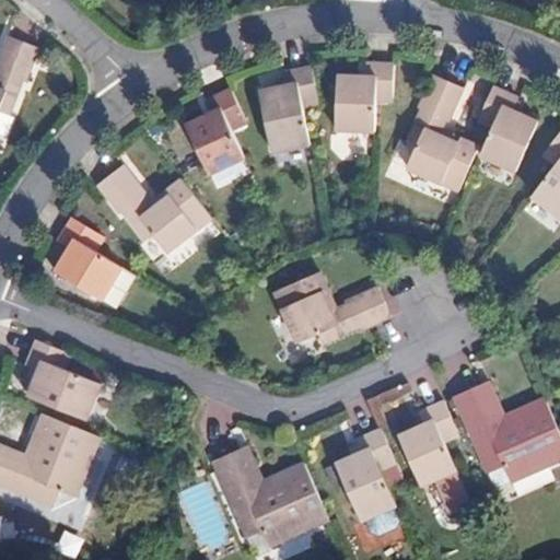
[(16,123),(33,83),(37,84),(50,51),(15,37),(2,70),(7,71),(1,86),(0,86),(0,135),(1,136),(8,119),(16,123)]
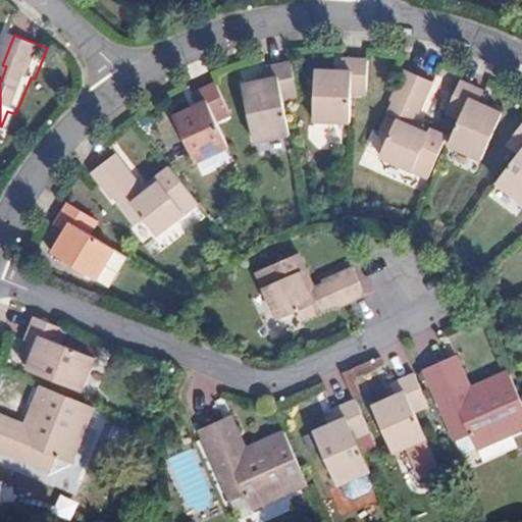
[(348,125),(349,91),(365,92),(366,61),(341,61),(341,72),(315,72),(313,124),(319,124),(345,125),(348,125)]
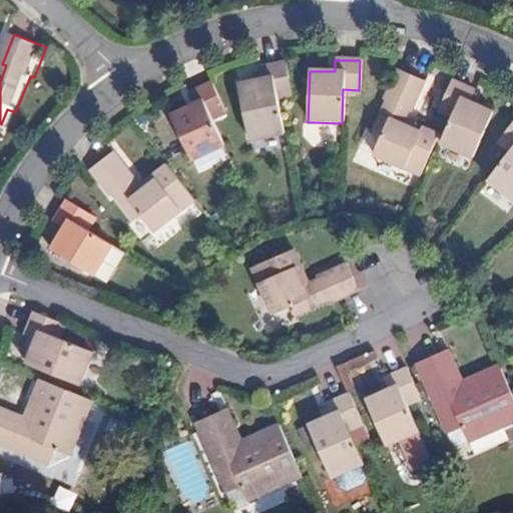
[(285,130),(278,94),(292,91),(286,62),(262,67),(264,78),(237,83),(249,138),(285,130)]
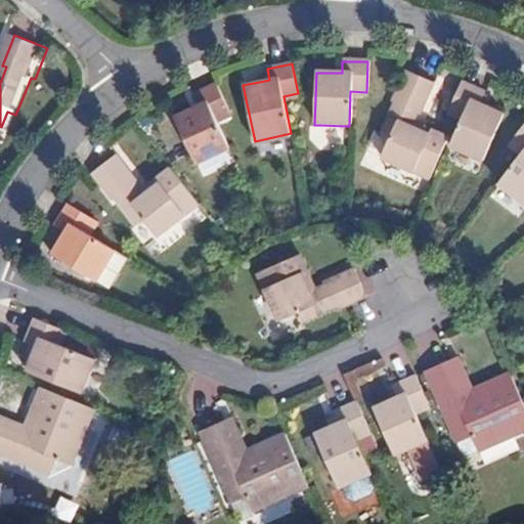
[(427,187),(447,142),(431,135),(428,139),(408,130),(413,119),(417,119),(431,88),(400,76),(387,105),(391,107),(375,143),(381,145),(373,164),(427,187)]
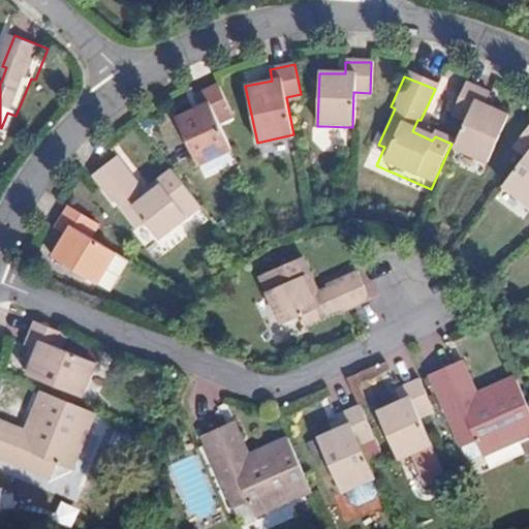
[(488,165),(509,117),(485,105),(490,94),(465,83),(452,114),(467,120),(453,150),(488,165)]
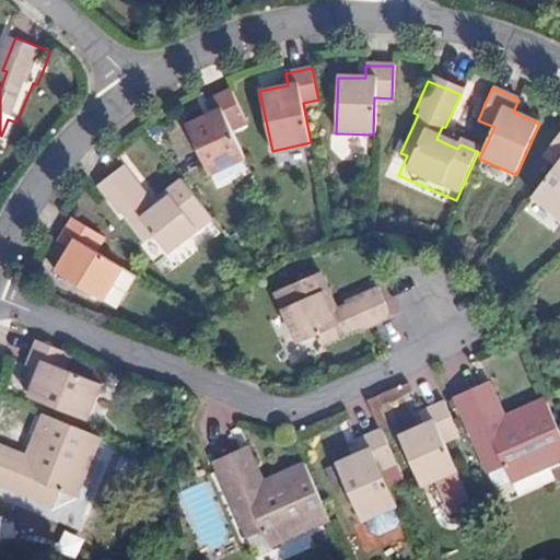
[(210,181),(244,164),(228,128),(244,120),(231,91),(206,103),(210,113),(184,125),(210,181)]
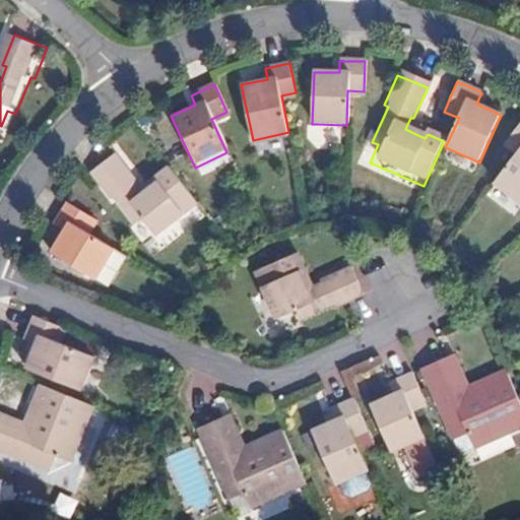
[(519,197),(519,123),(506,141),(518,151),(497,180),(519,197)]
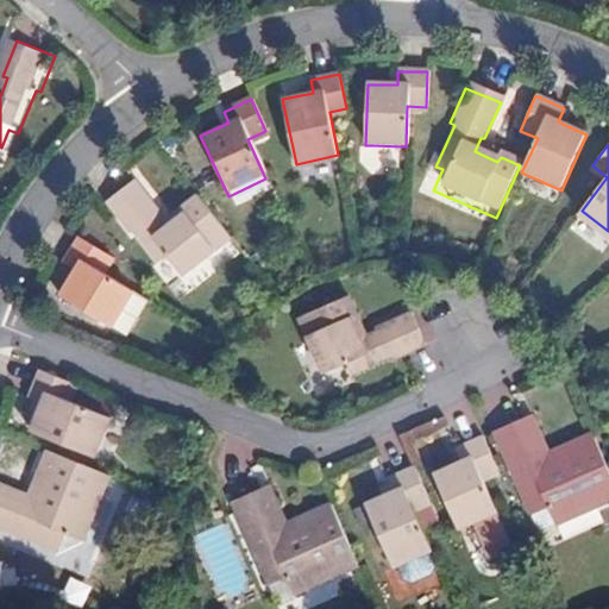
[(402,159),(402,146),(372,145),(371,158),(378,167),(394,167),(402,159)]
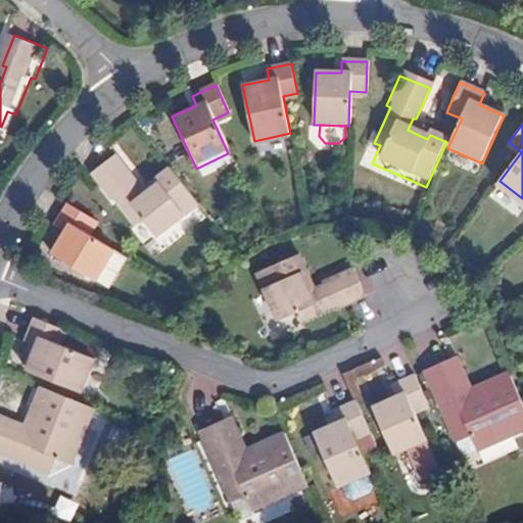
[(158,242),(199,208),(170,172),(155,184),(158,188),(142,201),(133,191),(135,189),(112,161),(91,179),(112,206),(115,205),(138,234),(146,228),(158,242)]
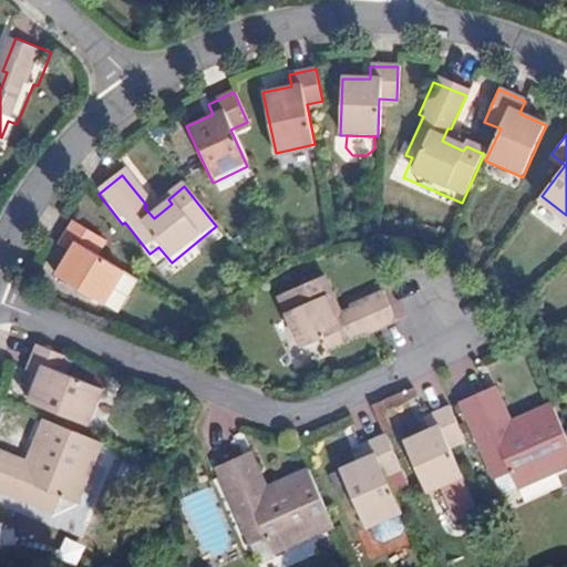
[(106,309),(125,276),(91,256),(100,240),(74,224),(60,250),(71,256),(57,281),(106,309)]
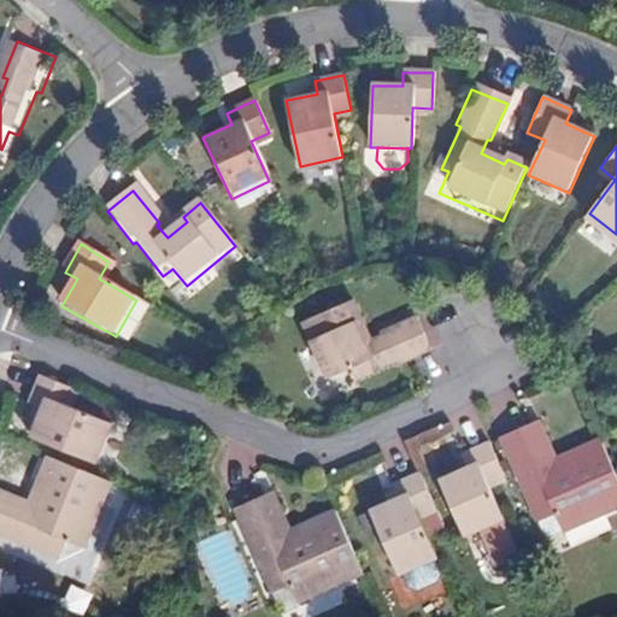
[(351,300),(300,324),(328,387),(351,377),(354,387),(394,366),(397,371),(433,354),(416,317),(381,333),(382,338),(365,345),(356,323),(360,322),(351,300)]
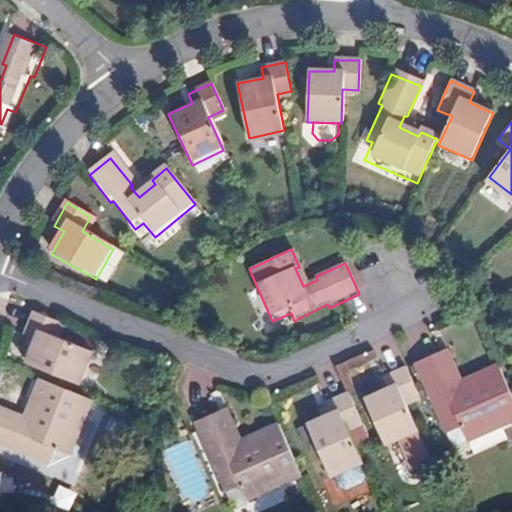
[(80,388),(95,354),(60,340),(66,326),(38,314),(27,339),(41,344),(31,368),(80,388)]
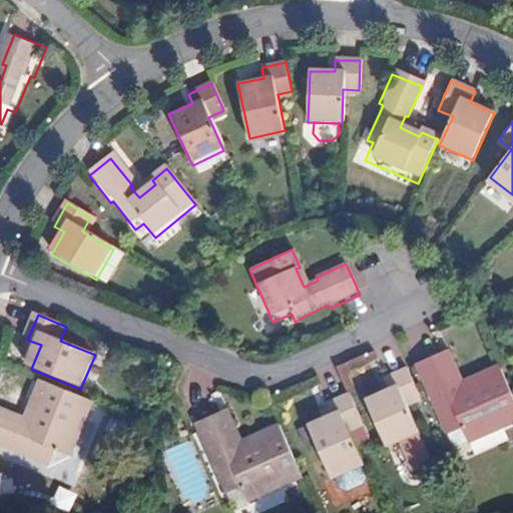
[(464,381),(450,349),(442,353),(453,379),(449,381),(454,392),(466,386),(464,381)]
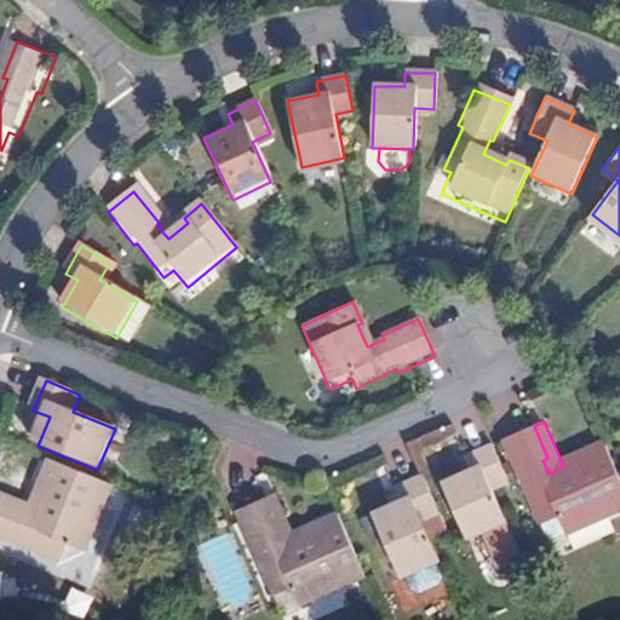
[(567,535),(619,510),(619,480),(618,478),(616,477),(618,476),(618,474),(619,474),(604,441),(561,460),(563,466),(549,474),(543,460),(547,458),(534,426),(504,440),(541,524),(558,517),(567,535)]
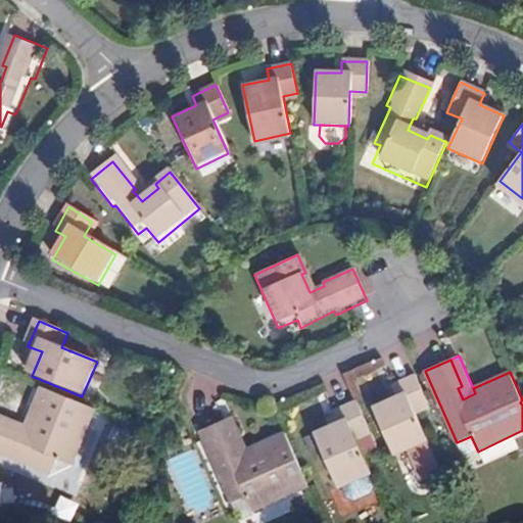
[(427,440),(414,410),(428,403),(416,375),(391,385),(396,396),(373,408),(394,456),(427,440)]
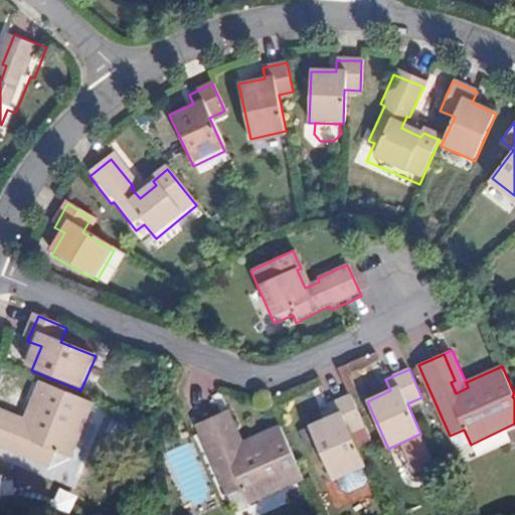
[(70,461),(95,404),(41,382),(25,419),(30,421),(26,434),(14,430),(16,425),(0,418),(0,448),(49,469),(56,455),(70,461)]
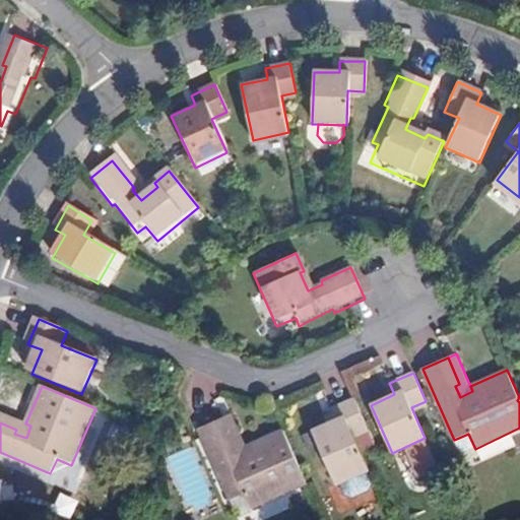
[(368,467),(352,434),(368,427),(354,399),(330,410),(335,420),(310,432),(333,483),(368,467)]
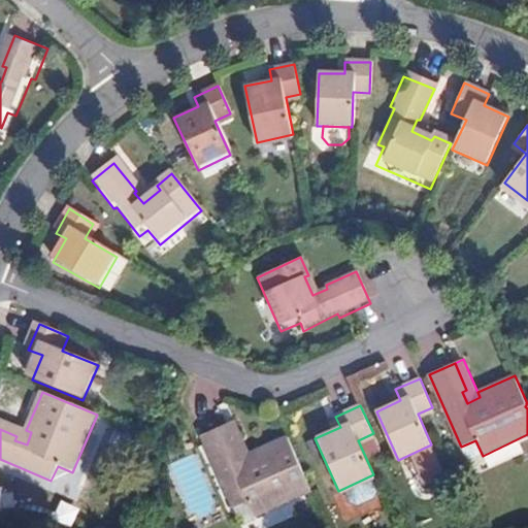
[(269,456),(265,448),(252,418),(244,421),(257,448),(253,450),(258,461),(269,456)]
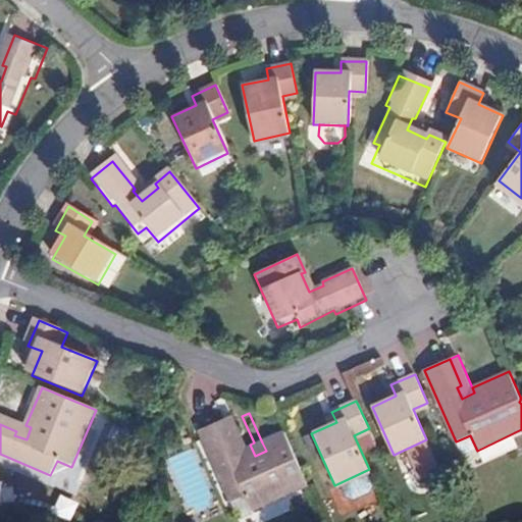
[(25,425),(0,414),(0,424),(16,431),(14,435),(27,439),(31,427),(25,425)]
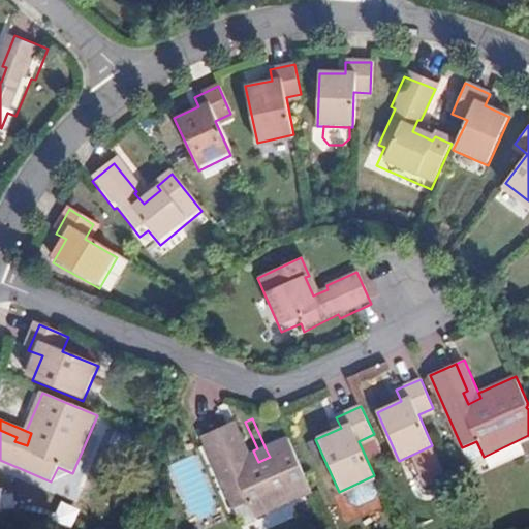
[(314,495),(288,438),(266,448),(270,457),(258,462),(253,450),(257,448),(245,422),(219,433),(251,506),(265,499),(271,514),(314,495)]
